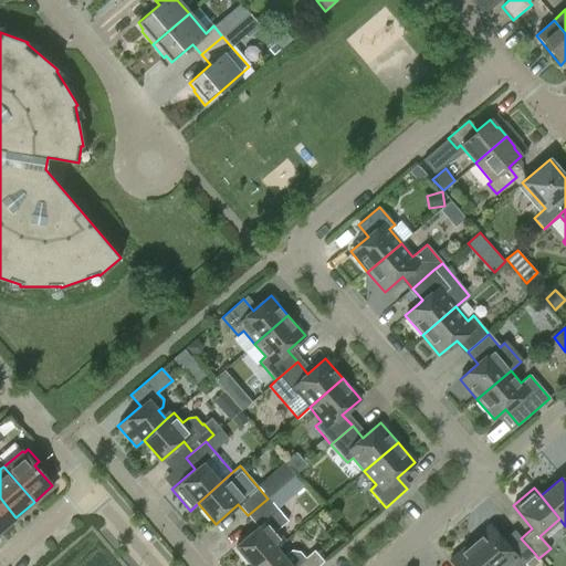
[(0,530),(16,517),(0,498),(0,530)]
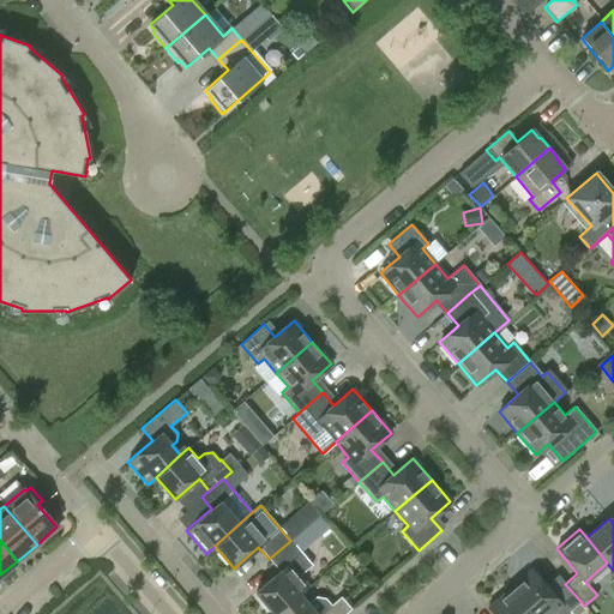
[(254,593),(272,613),(274,613),(299,594),(308,587),(299,576),(312,565),(290,541),(269,559),(278,571),(254,593)]
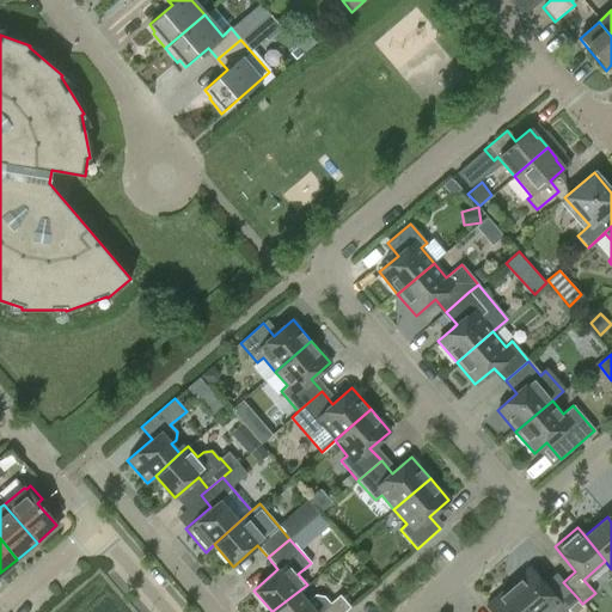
[(530,568),(508,587),(528,611),(550,611),(554,610),(555,611),(563,611),(579,599),(563,582),(558,576),(546,587),(530,568)]
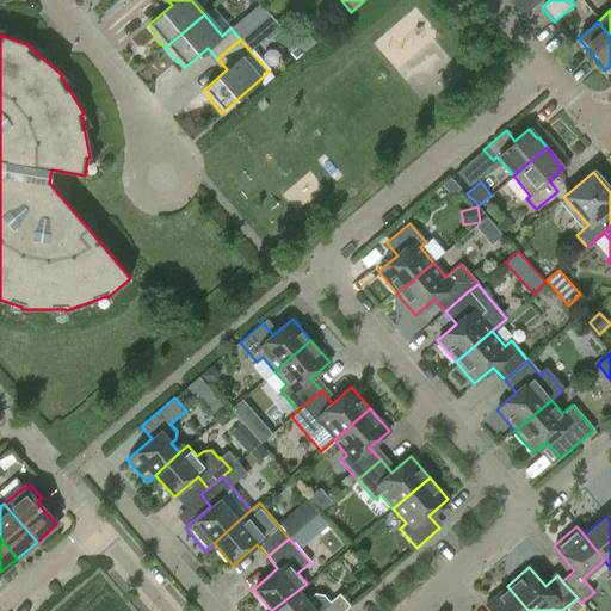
[(528,610),(507,586),(485,604),(491,610),(528,610)]
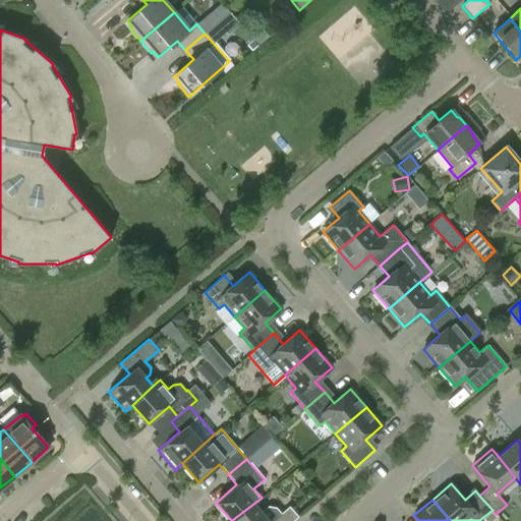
[(253,504),(232,520),(292,520),(297,517),(289,507),(279,515),(273,507),(267,507),(261,512),(253,504)]
